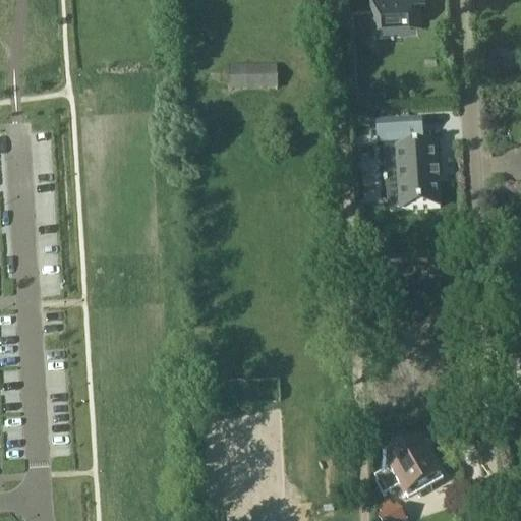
[(424,0),(372,0),(374,26),(400,25),(400,33),(417,32),(416,24),(421,23),(419,1),(425,0),(424,0)]
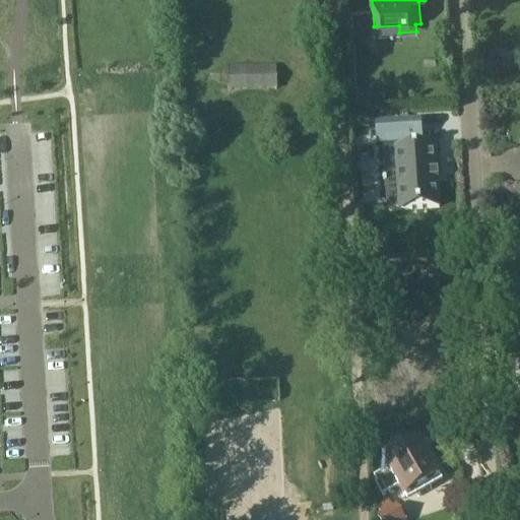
[(232,90),(275,88),(273,66),(231,66),(232,90)]
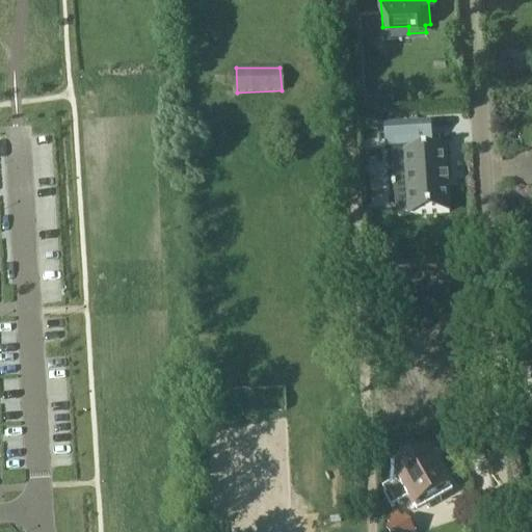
[(430,123),(384,126),(387,147),(406,145),(406,151),(403,151),(407,215),(449,213),(445,149),(439,149),(427,150),(427,143),(432,143),(430,123)]
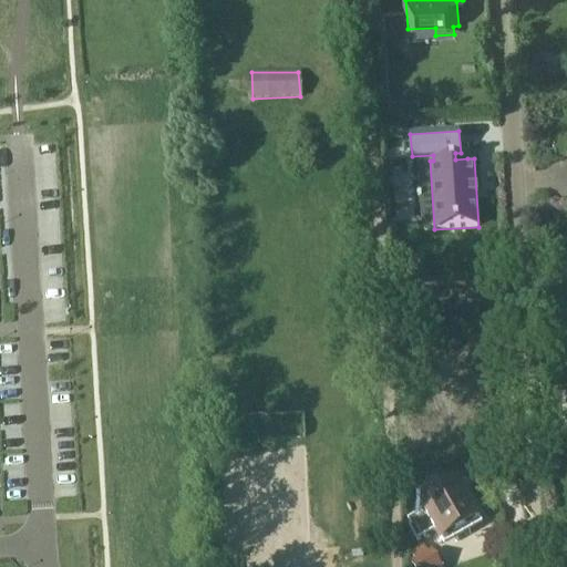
[(556,270),(546,271),(547,289),(557,289),(556,270)]
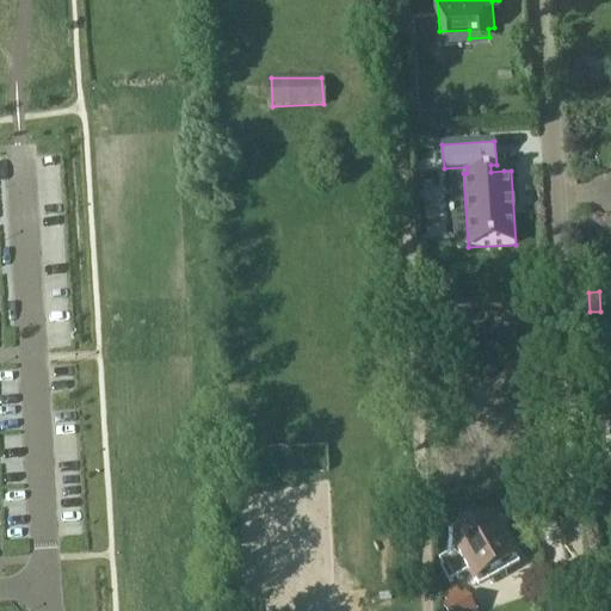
[(271,458),(326,456),(326,438),(270,439),(271,458)]
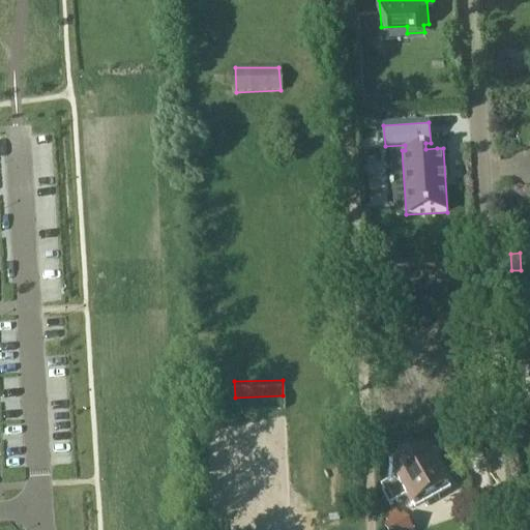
[(416,458),(410,446),(396,453),(403,465),(393,464),(389,482),(381,487),(385,493),(383,495),(389,506),(406,497),(412,508),(448,488),(428,450),(416,458)]
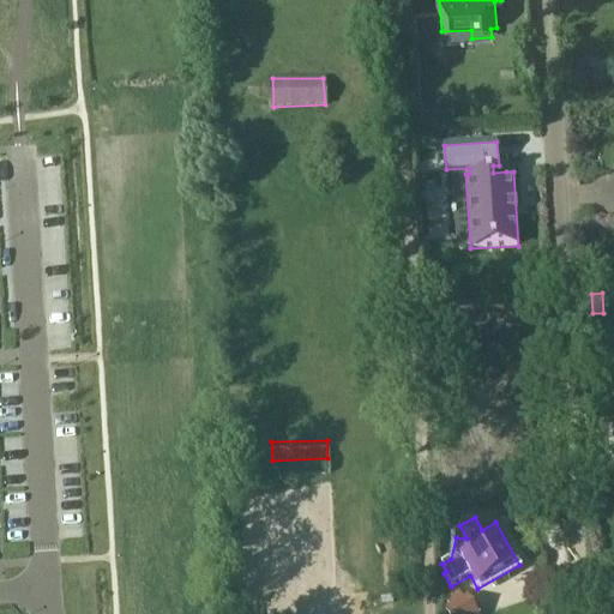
[(463,600),(458,591),(445,600),(450,608),(445,611),(447,613),(477,613),(468,597),(463,600)]
